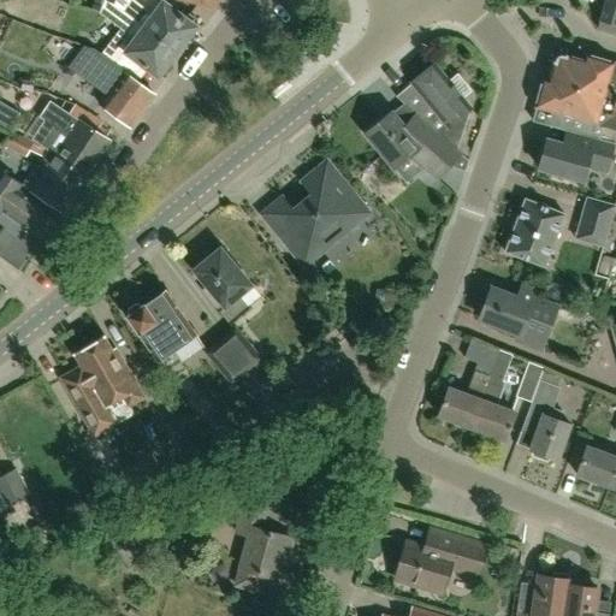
[(123,12),(177,52),(197,25),(197,21),(189,13),(184,21),(163,4),(152,15),(132,0),(105,0),(104,4),(123,12)]
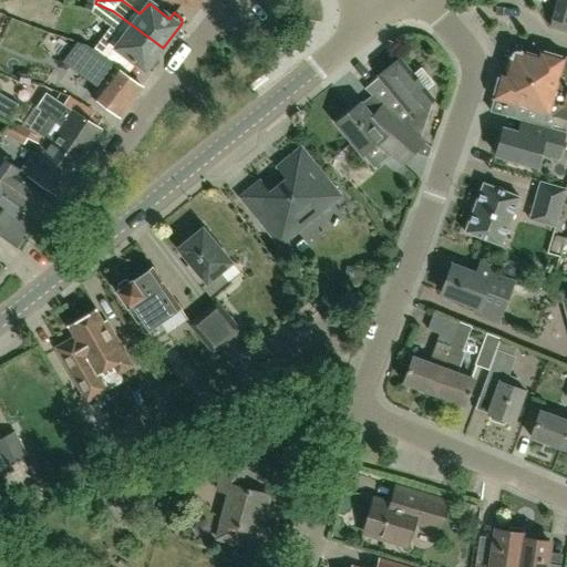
[(566,1),(560,0),(559,0),(552,28),(566,31),(566,1)]
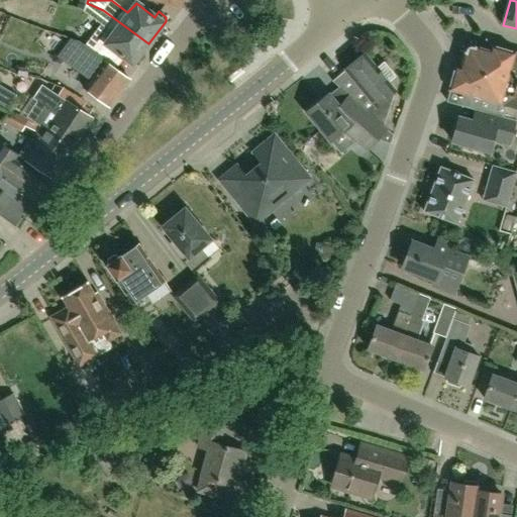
[(131,66),(148,43),(103,10),(87,3),(84,11),(110,30),(114,25),(117,27),(105,43),(131,66)]
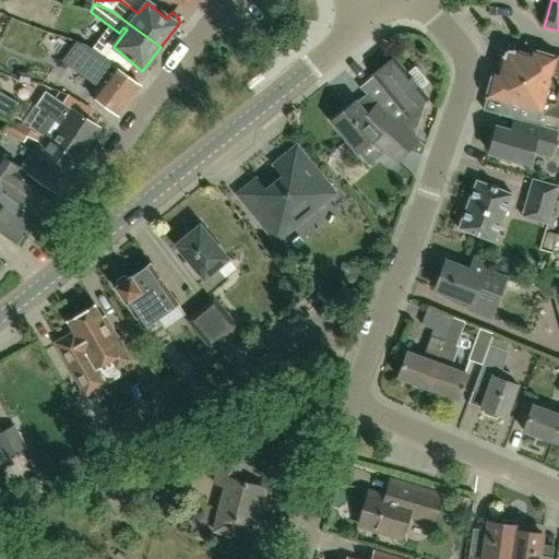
[(514,120),(557,132),(558,132),(558,59),(532,51),(531,57),(514,51),(514,50),(513,49),(512,49),(511,49),(510,50),(510,51),(510,52),(511,55),(506,58),(504,56),(503,55),(502,55),(501,55),(501,56),(500,56),(500,57),(500,58),(501,58),(502,59),(498,75),(492,73),(486,98),(487,98),(484,111),(514,120)]
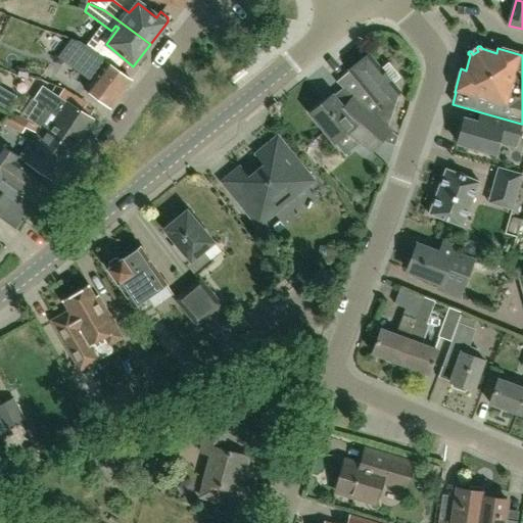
[(110,109),(131,82),(91,49),(80,63),(95,76),(85,89),(110,109)]
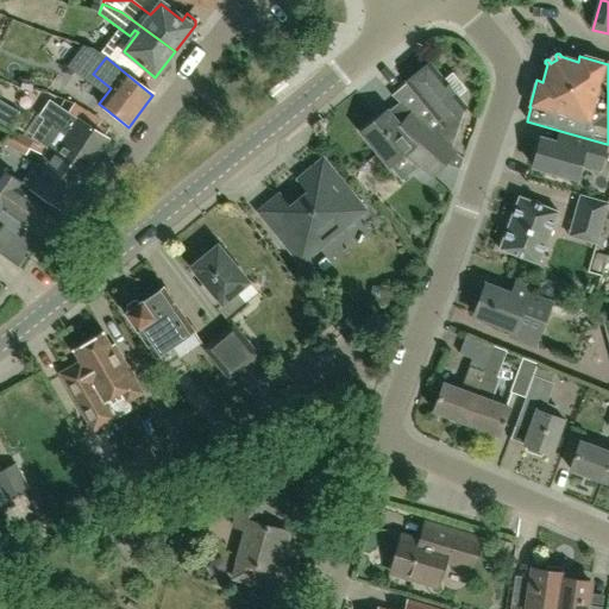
[(391,96),(453,145),(465,108),(457,99),(466,92),(451,74),(443,81),(428,64),(406,83),(407,85),(391,96)]
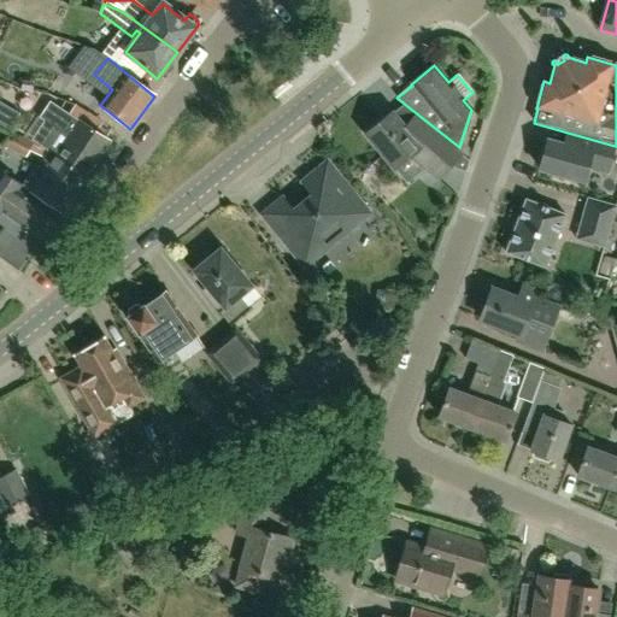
[(395,171),(411,158),(439,182),(462,157),(458,152),(459,147),(397,98),(403,104),(365,135),(395,171)]
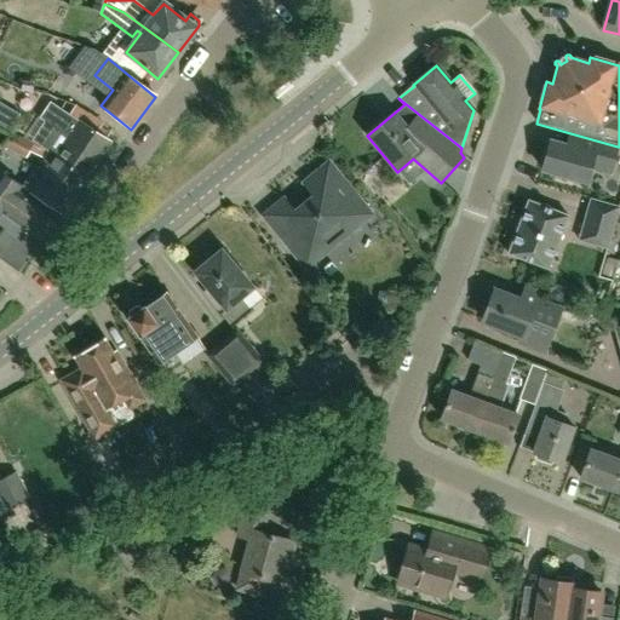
[(104,138),(108,133),(99,128),(97,133),(51,102),(42,115),(47,119),(32,142),(55,158),(85,177),(109,141),(104,138)]
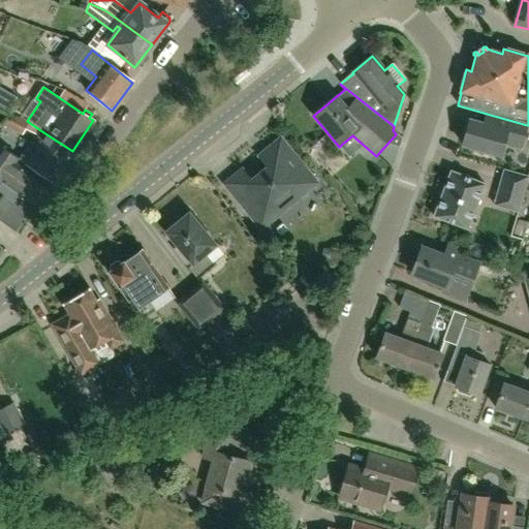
[(72,151),(47,134),(9,114),(3,125),(22,134),(24,130),(37,135),(31,144),(29,143),(18,159),(52,182),(72,151)]
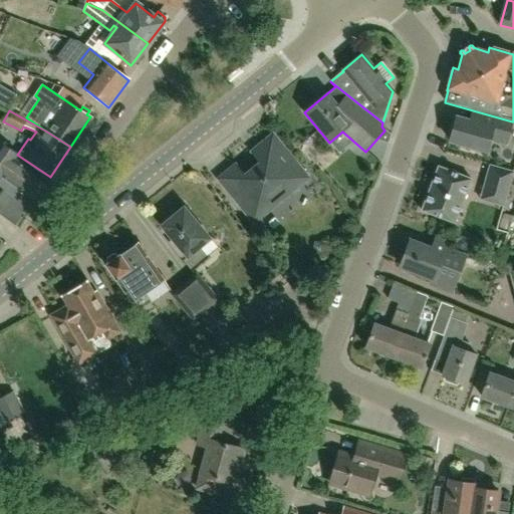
[(470,121),(456,117),(449,143),(486,153),(489,141),(506,146),(512,121),(473,110),(470,121)]
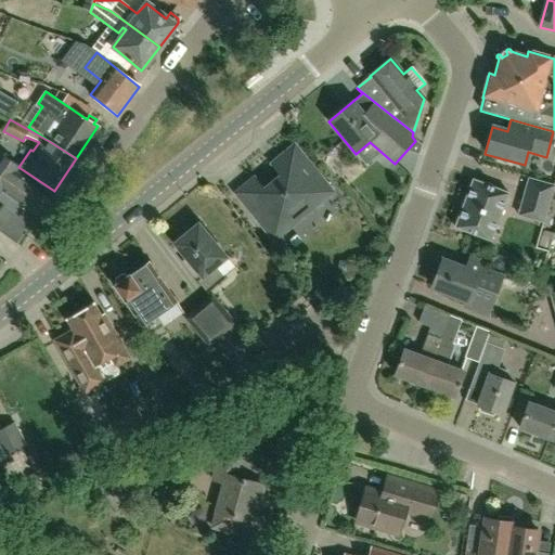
[(273,242),(333,193),(294,145),(271,165),(281,176),(258,194),(265,202),(250,214),(273,242)]
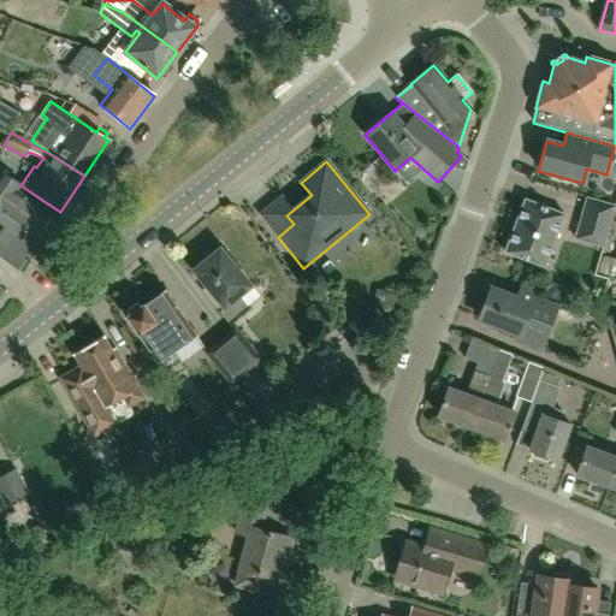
[(0,172),(0,212),(1,213),(3,211),(9,215),(7,217),(15,223),(15,225),(21,230),(24,227),(41,240),(57,218),(15,189),(16,184),(0,172)]
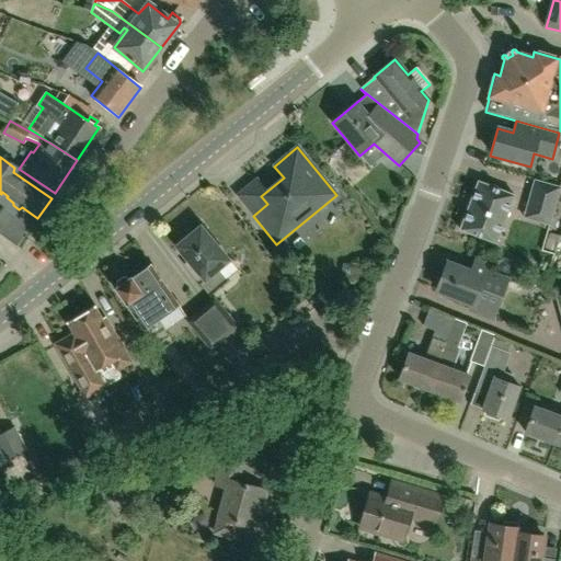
[(535,182),(524,219),(549,227),(560,190),(535,182)]
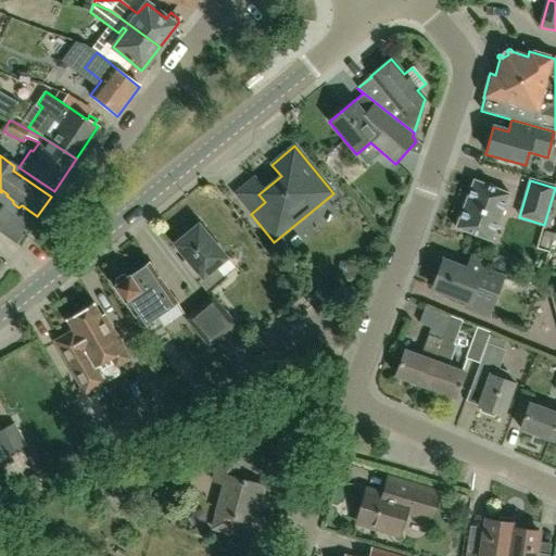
[(474,181),(455,229),(491,243),(509,196),(474,181)]
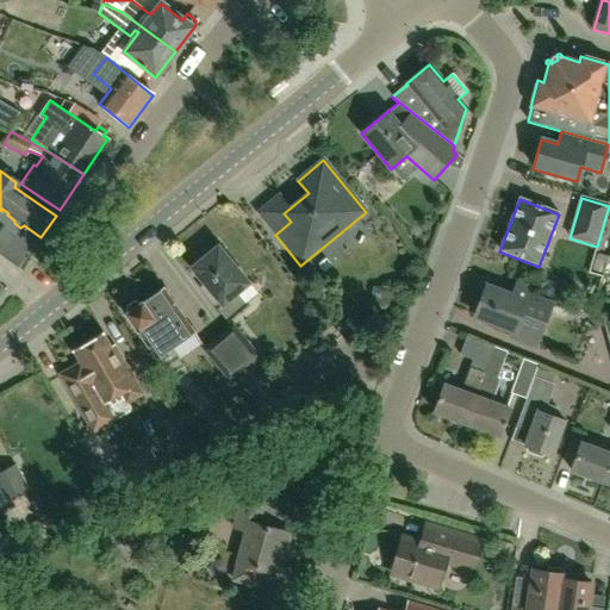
[(0,253),(6,257),(24,236),(10,225),(0,237),(0,253)]
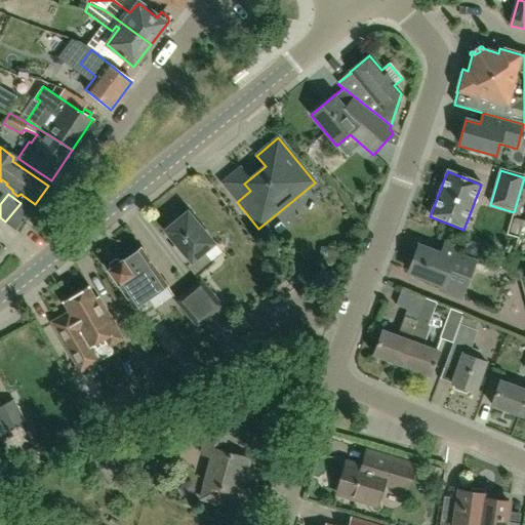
[(204,253),(214,244),(188,211),(164,231),(178,249),(174,252),(196,279),(213,265),(204,253)]
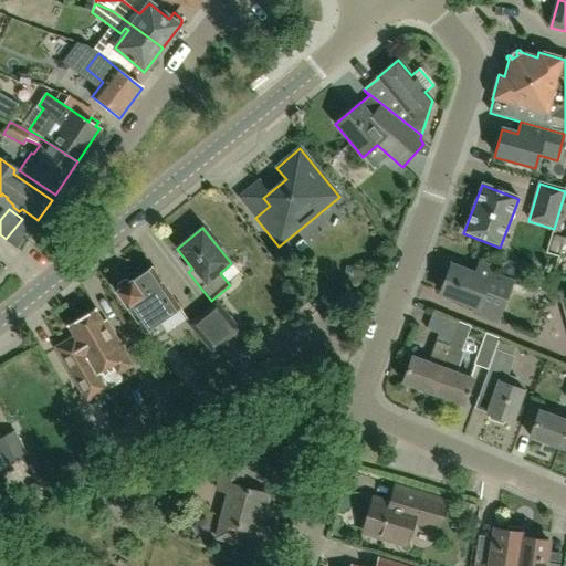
[(475,276),(451,268),(441,295),(477,308),(475,313),(498,321),(511,283),(481,262),(475,276)]
